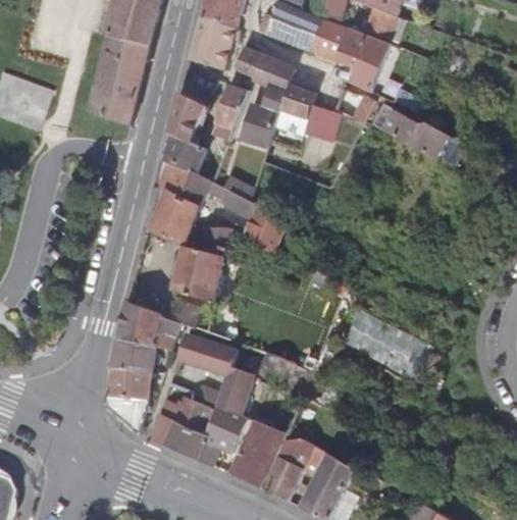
[(112,0),(103,37),(105,38),(87,110),(113,120),(126,125),(128,126),(160,0),(112,0)]
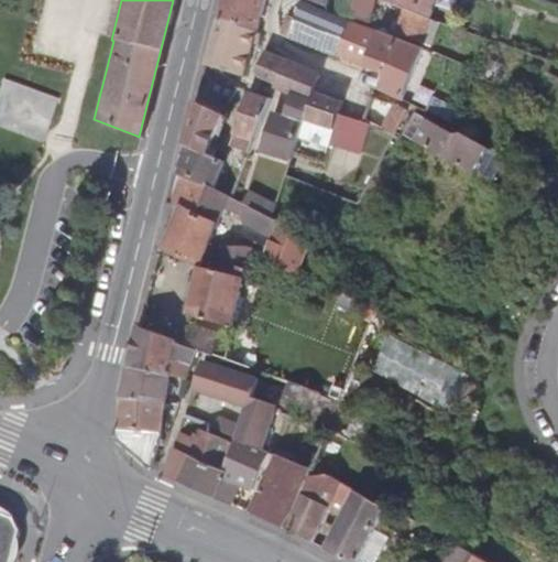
[(218,0),(214,17),(254,31),(262,0),(218,0)]
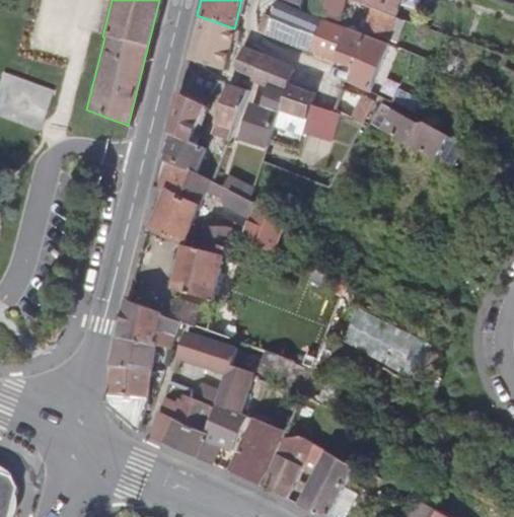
[(299,4),(286,0),(276,0),(275,2),(297,10),(299,4)]
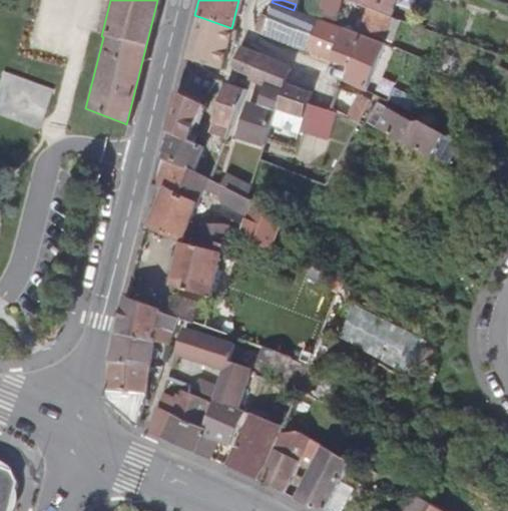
[(335,19),(340,0),(306,0),(304,8),(335,19)]
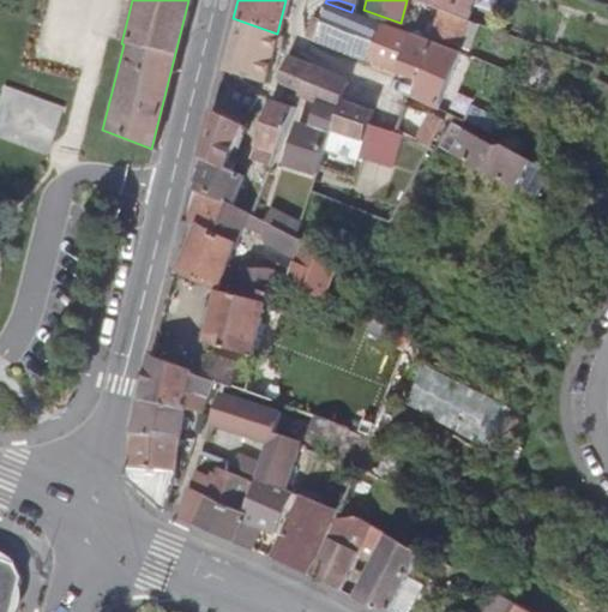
[(467,17),(469,18),(474,0),(423,0),(437,5),(467,17)]
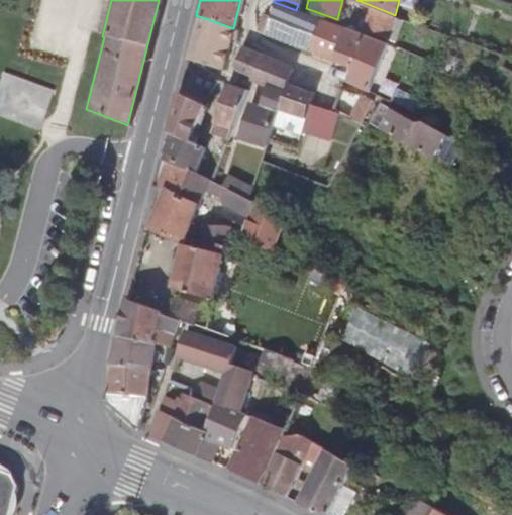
[(264,33),(333,61),(344,29),(296,10),(274,2),(269,16),(264,33)]
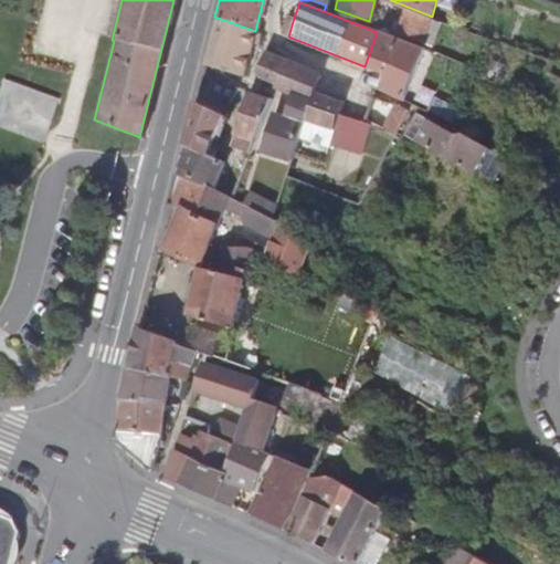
[(392,32),(421,42),(430,16),(402,4),(392,32)]
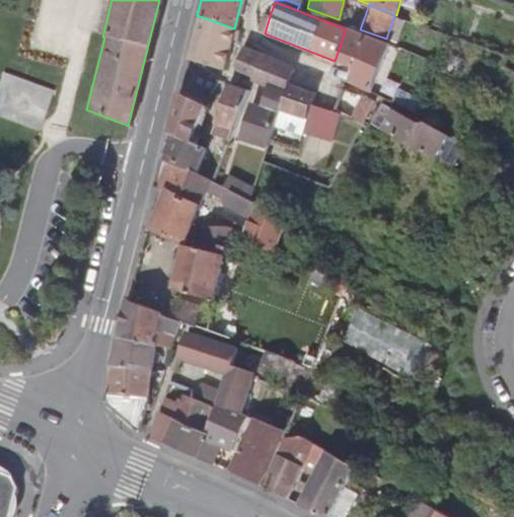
[(262,13),(257,25),(254,30),(265,33),(270,16),(262,13)]
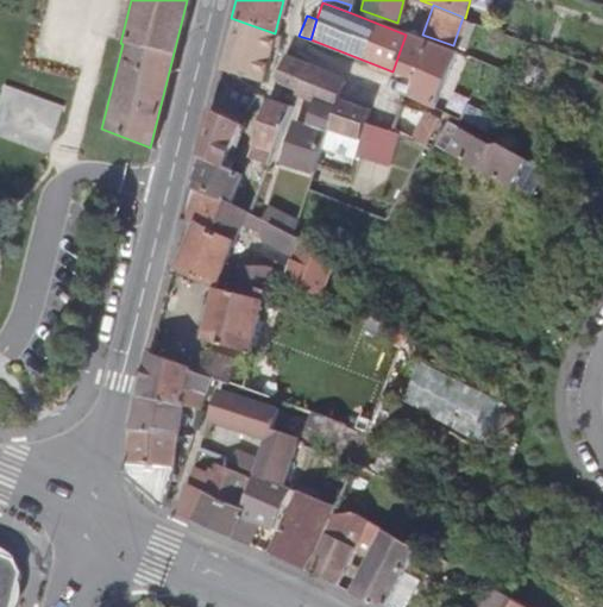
[(231,18),(217,68),(261,82),(275,33),(231,18)]
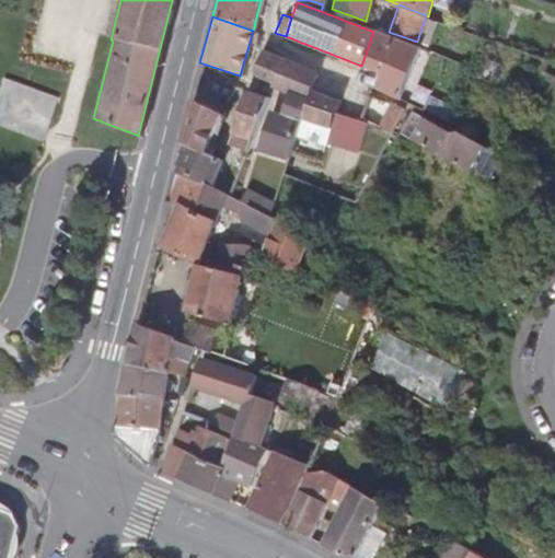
[(374,89),(396,99),(417,48),(415,47),(373,32),(361,66),(379,72),(374,89)]
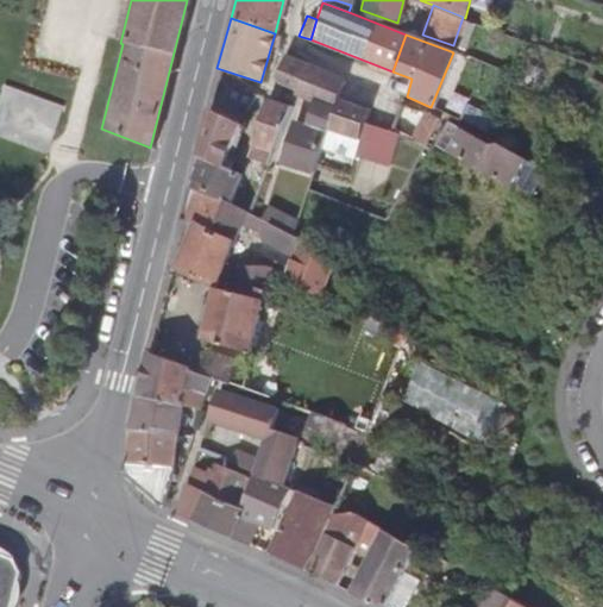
[(293,91),(305,62),(283,52),(272,76),(281,86),(293,91)]
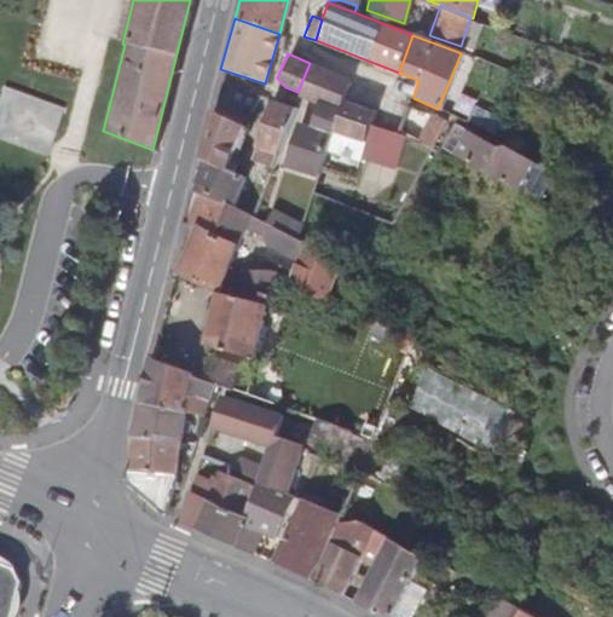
[(331,131),(342,99),(348,79),(329,70),(310,63),(298,92),(295,94),(317,103),(310,130),(298,125),(285,165),(316,176),(321,163),(331,131)]
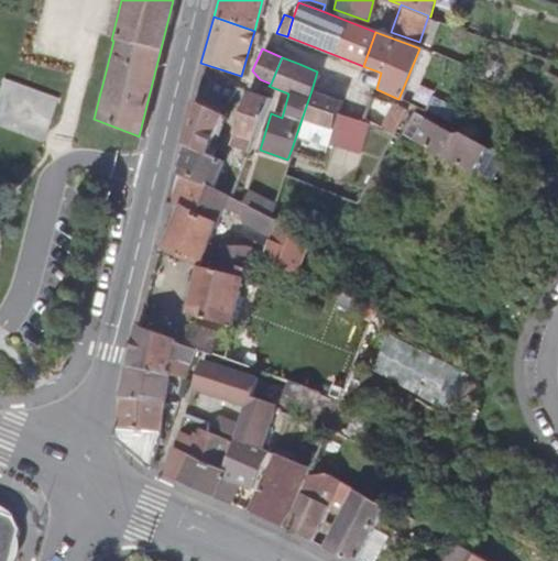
[(192,99),(175,173),(212,190),(223,160),(206,153),(234,87),(200,75),(192,99)]
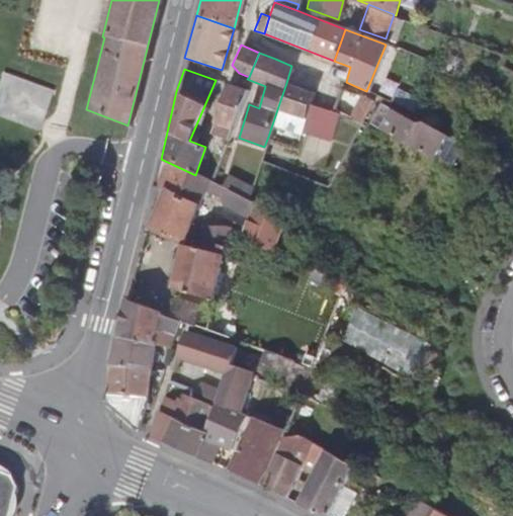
[(51,87),(0,70),(0,115),(36,129),(51,87)]
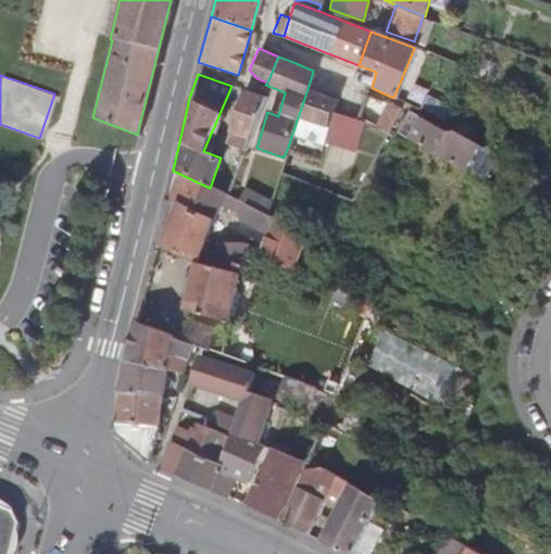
[(264,96),(251,91),(245,89),(226,143),(243,150),(264,96)]
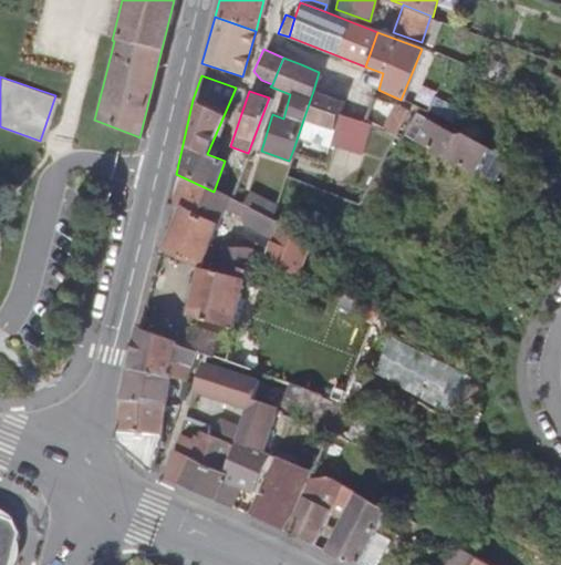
[(341,100),(313,91),(303,120),(332,131),(336,113),(338,111),(341,100)]
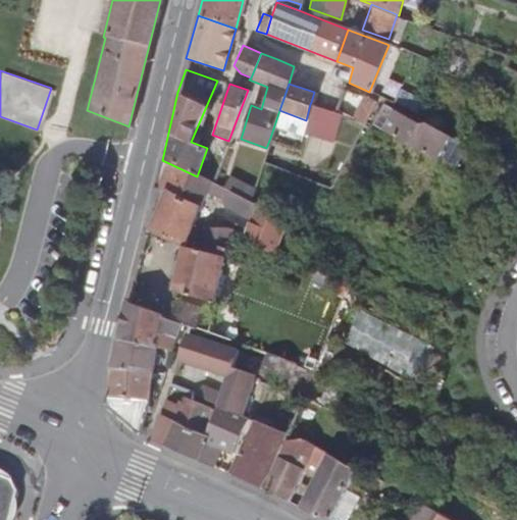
[(364,118),(373,100),(361,95),(355,106),(350,117),(361,123),(364,118)]
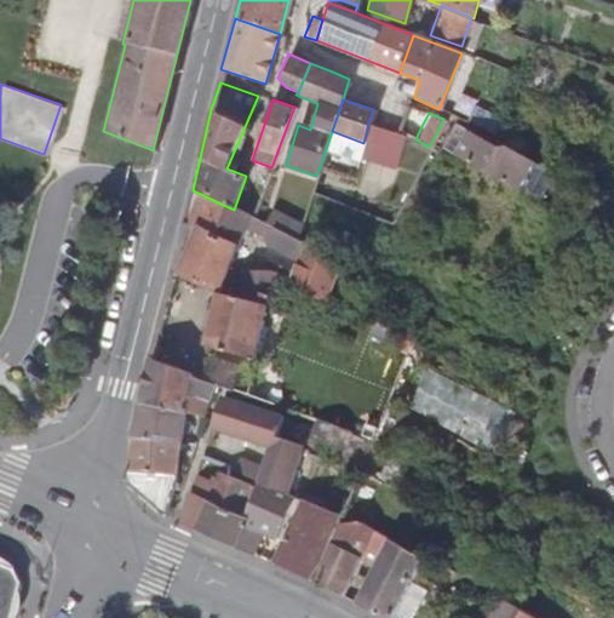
[(402,135),(368,124),(363,143),(360,156),(394,166),(402,135)]
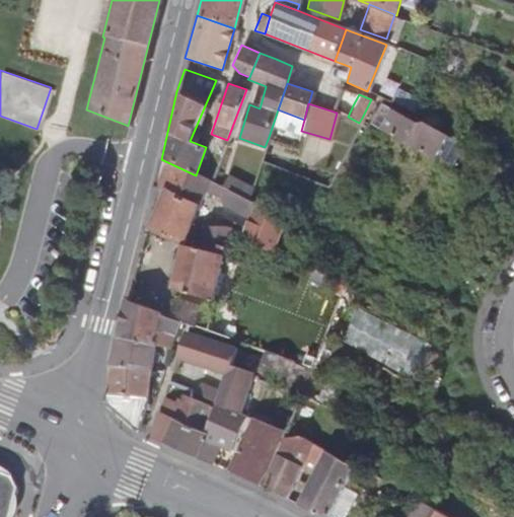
[(389,108),(379,128),(433,158),(450,168),(463,145),(445,135),(421,121),(416,123),(389,108)]
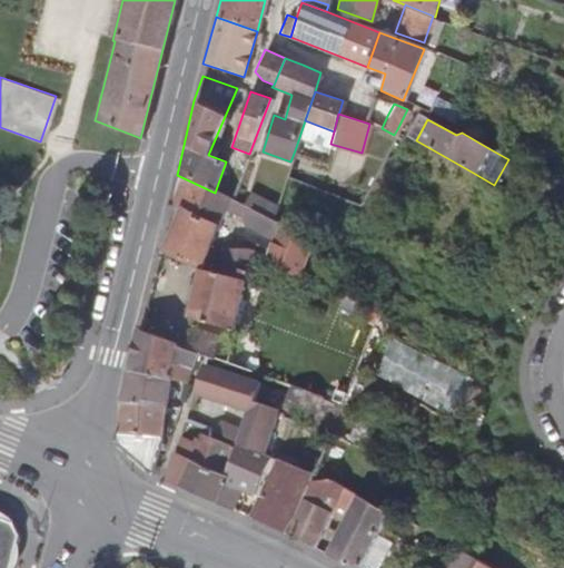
[(178,207),(162,252),(197,268),(200,270),(224,208),(235,214),(247,216),(249,208),(241,205),(230,201),(215,193),(177,175),(170,204),(178,207)]
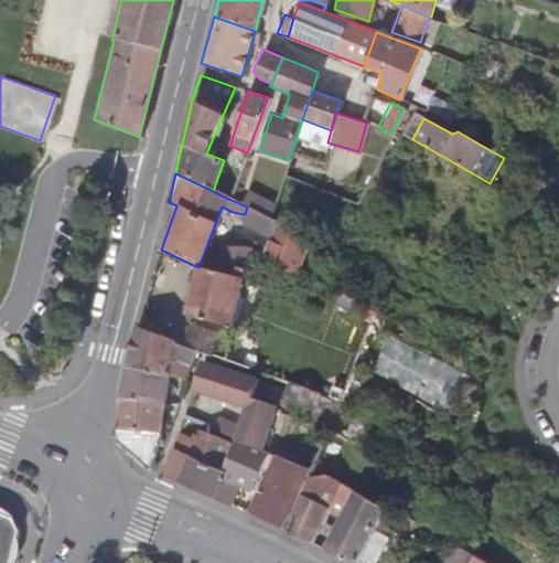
[(247,206),(270,218),(275,201),(247,187),(239,203),(247,206)]
